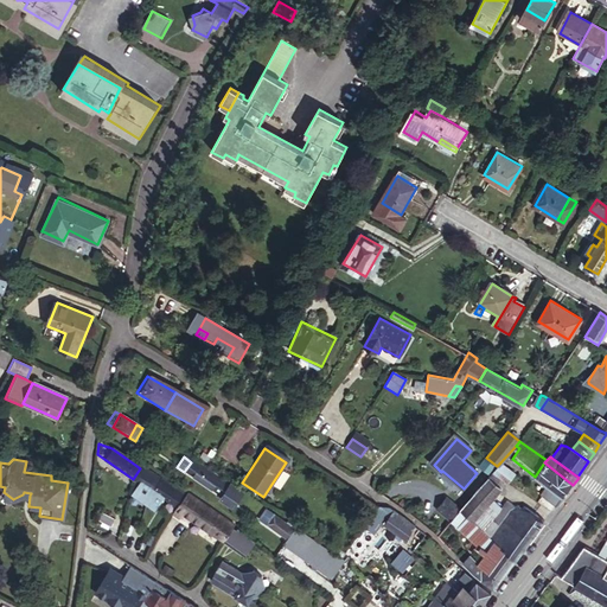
[(225,485),(191,462),(184,472),(218,496),(225,485)]
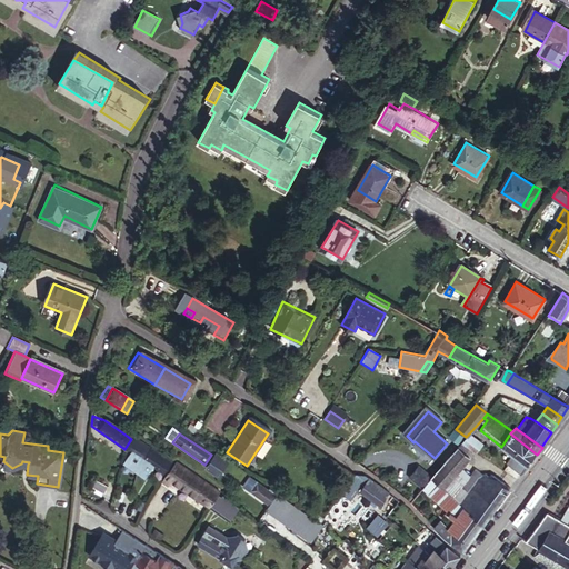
[(469,433),(466,437),(462,441),(475,450),(476,451),(482,443),(469,433)]
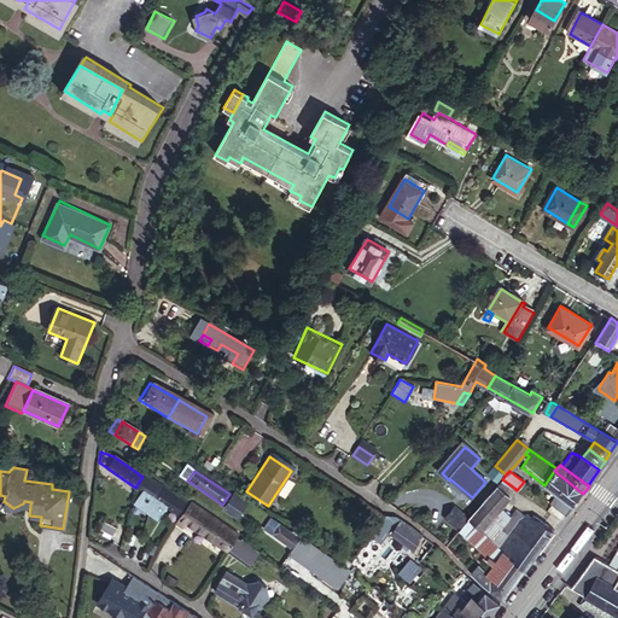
[(554,471),(544,485),(558,496),(572,506),(573,507),(583,494),(554,471)]
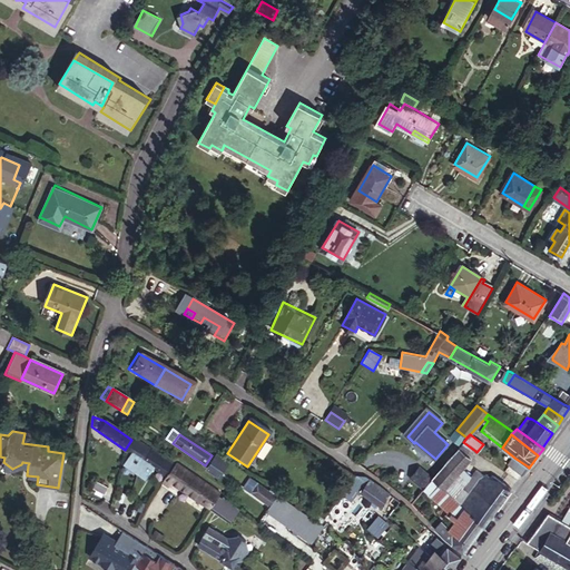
[(131,440),(125,450),(121,460),(120,462),(147,480),(154,470),(163,475),(170,464),(131,440)]
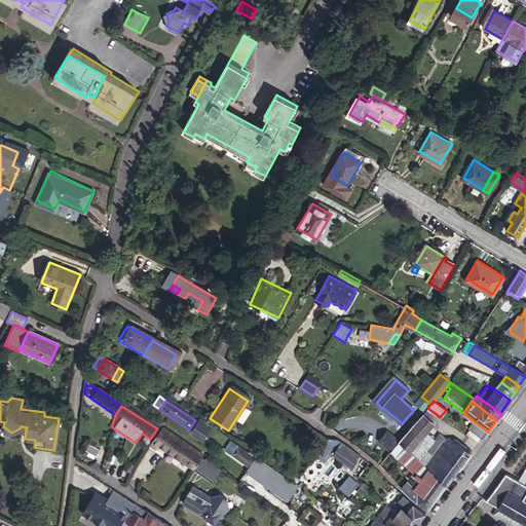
[(439,416),(427,408),(400,442),(410,451),(418,442),(439,416)]
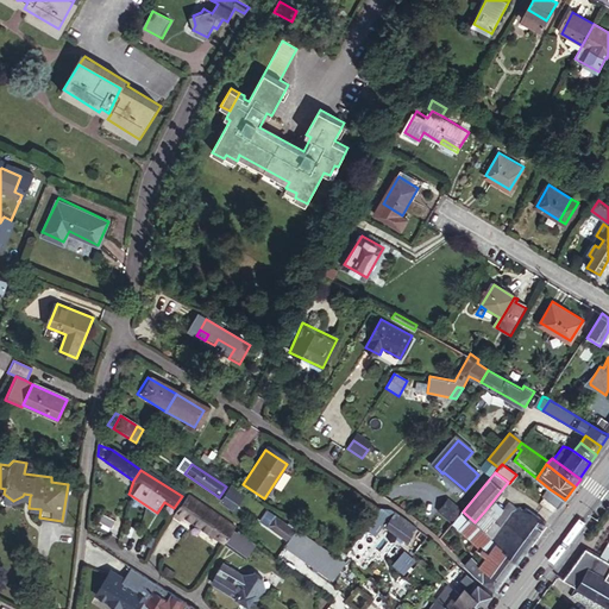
[(238,495),(226,487),(219,497),(231,506),(238,495)]
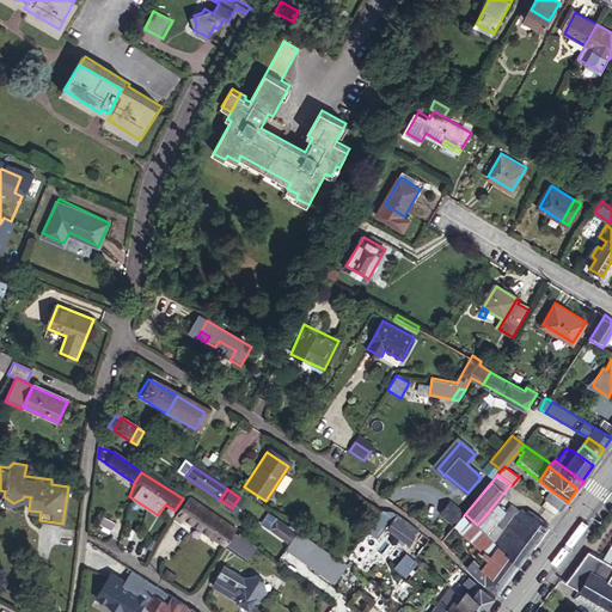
[(560,510),(567,501),(552,491),(546,501),(560,510)]
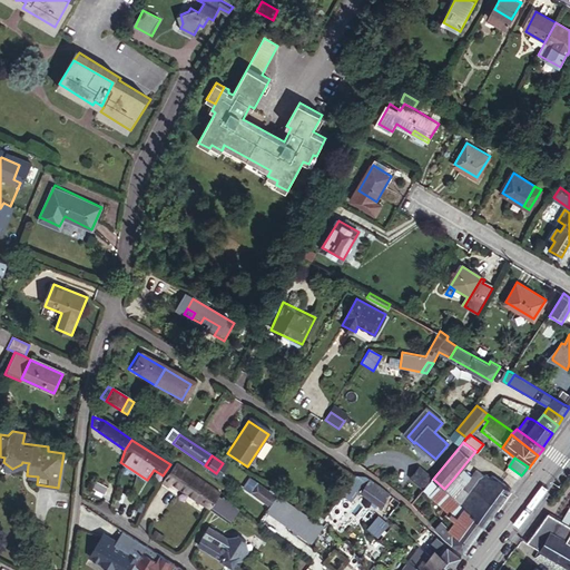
[(174,463),(170,469),(179,474),(183,470),(174,463)]
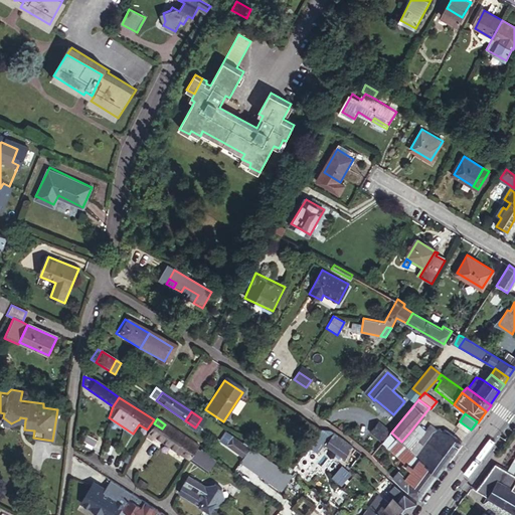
[(147,434),(168,447),(174,437),(162,428),(154,423),(147,434)]
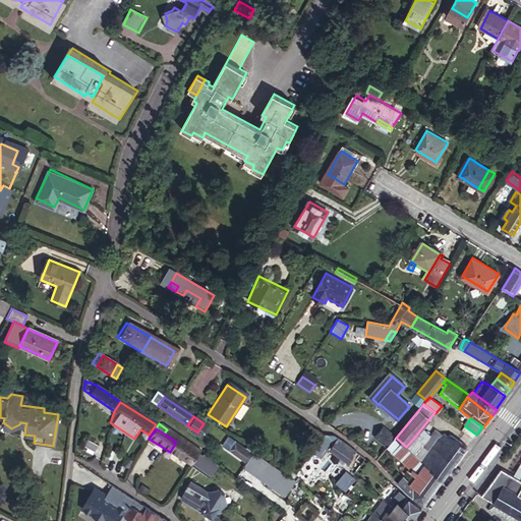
[(387,449),(394,440),(383,429),(374,439),(387,450),(387,449)]
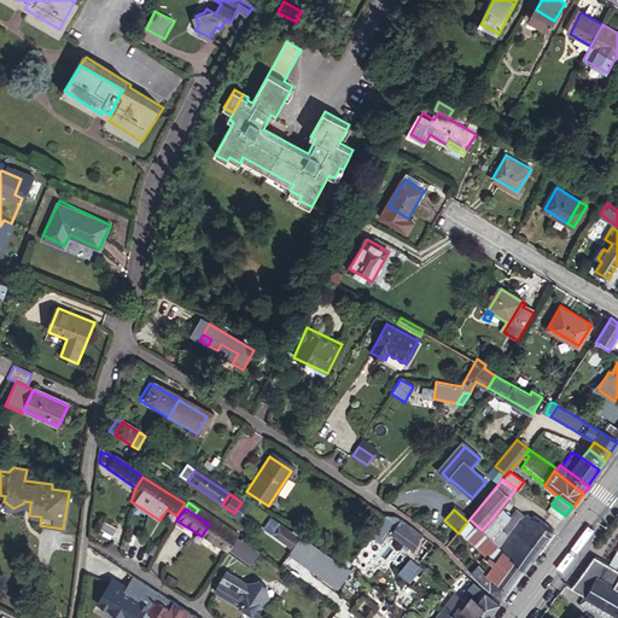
[(525,569),(553,531),(536,518),(535,520),(524,517),(516,511),(501,530),(500,530),(493,540),(525,569)]
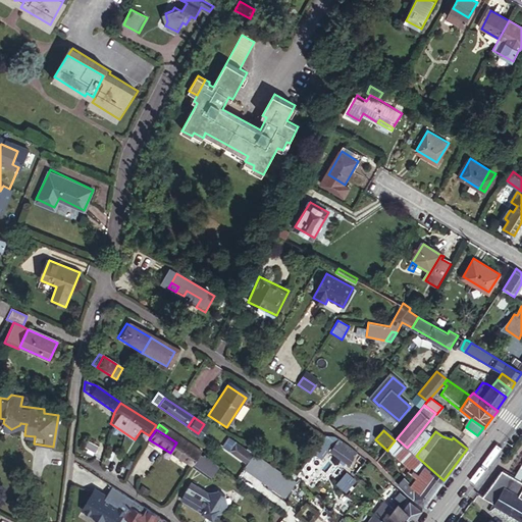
[(331,437),(322,436),(316,446),(345,466),(353,454),(338,442),(331,437)]
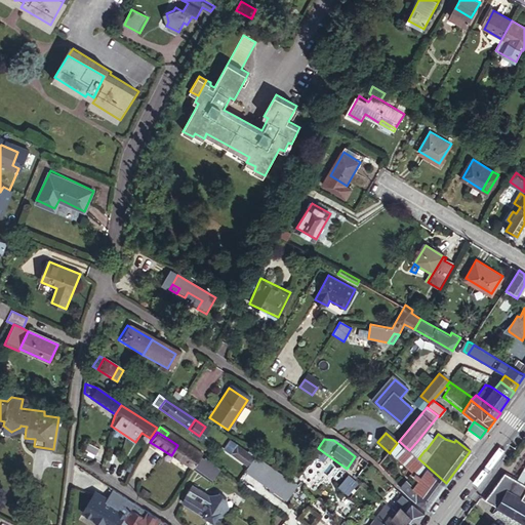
[(409,450),(399,441),(398,442),(418,458),(425,450),(426,448),(417,441),(409,450)]
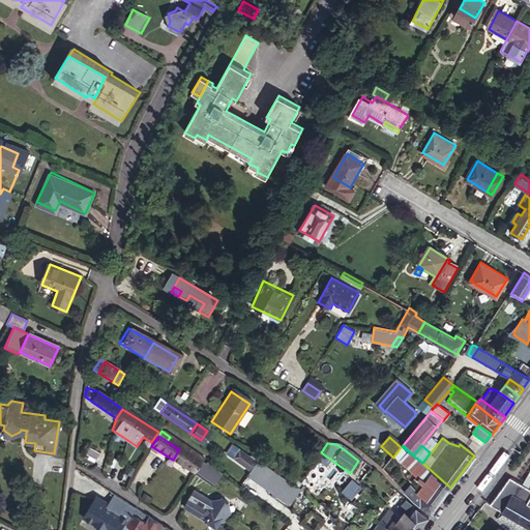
[(193,453),(181,446),(179,449),(190,457),(193,453)]
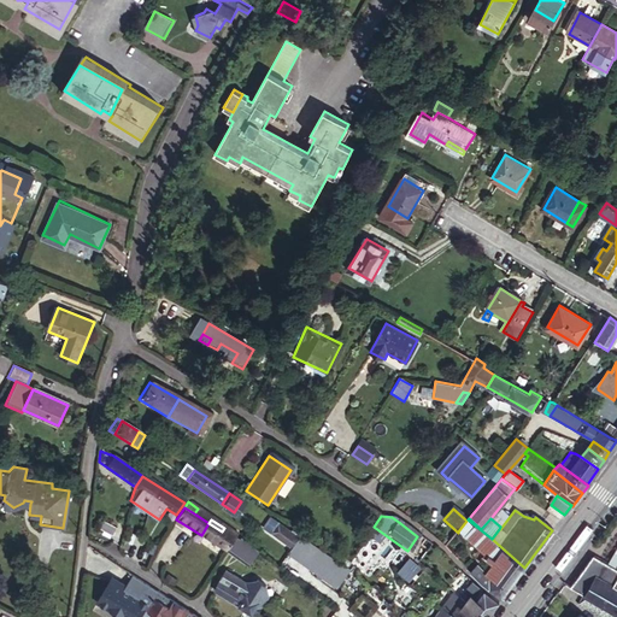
[(269,534),(275,526),(266,519),(260,529),(269,534)]
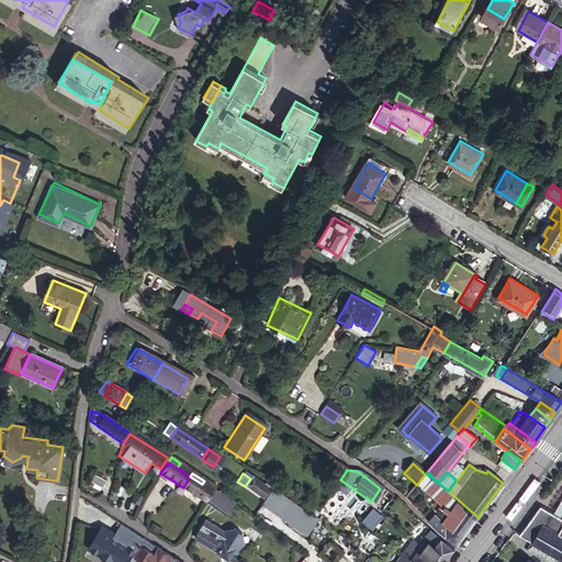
[(442,523),(462,538),(478,517),(448,491),(426,473),(425,474),(417,484),(442,505),(441,507),(449,514),(442,523)]
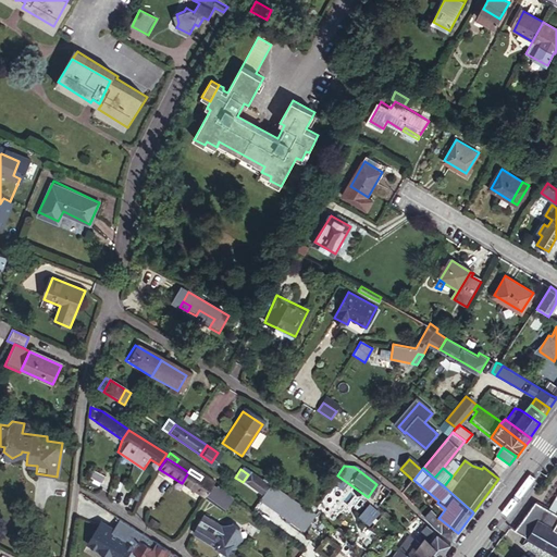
[(100,485),(104,478),(91,471),(87,478),(100,485)]
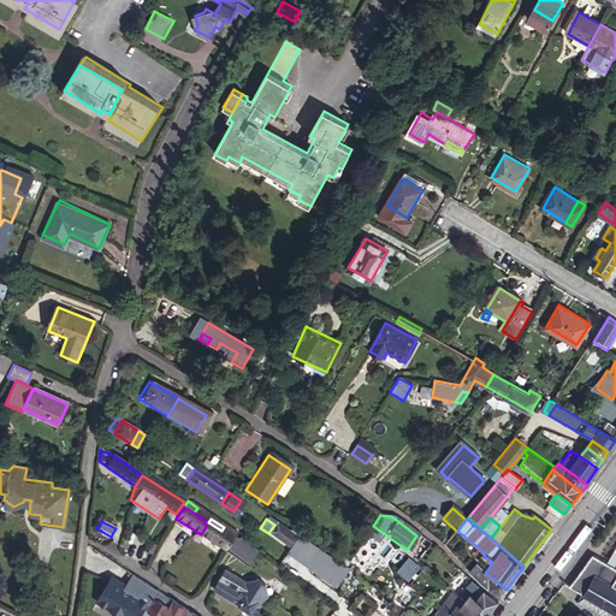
[(208,522),(201,534),(225,550),(232,538),(221,531),(208,522)]
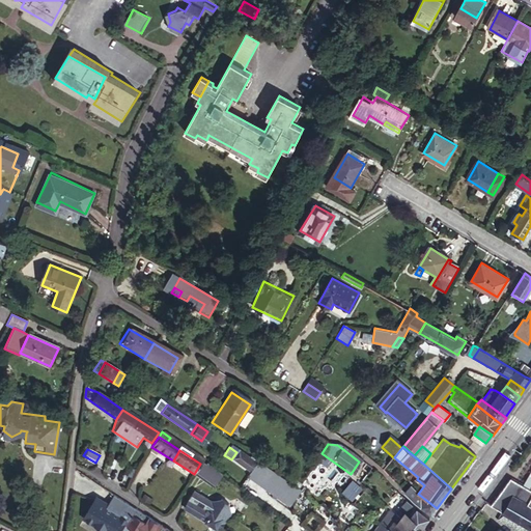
[(248,472),(253,464),(236,452),(231,459),(248,472)]
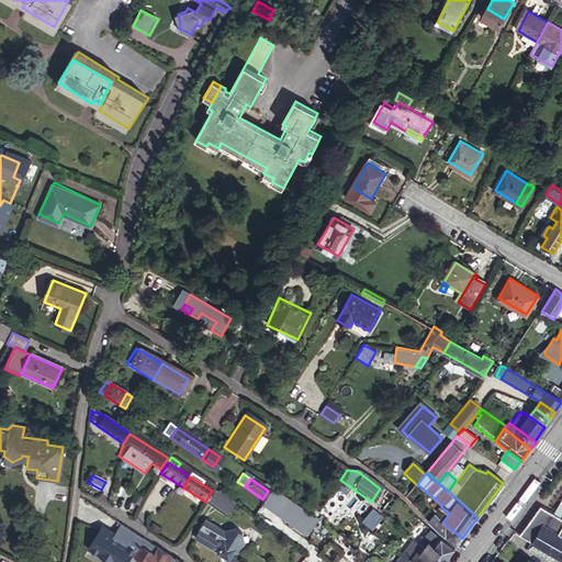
[(258,505),(303,537),(315,520),(270,489),(268,491),(262,499),(258,505)]
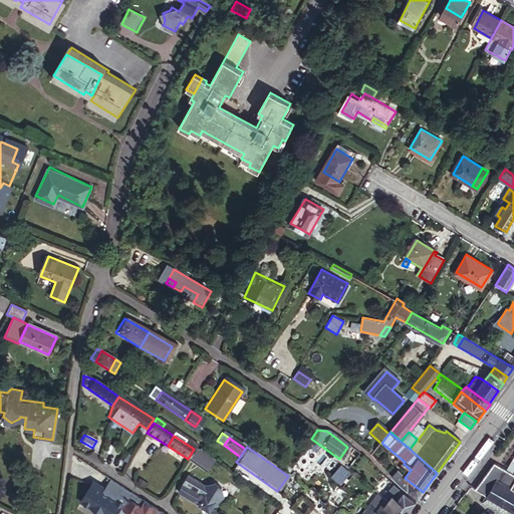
[(194,449),(188,459),(195,464),(201,455),(194,449)]
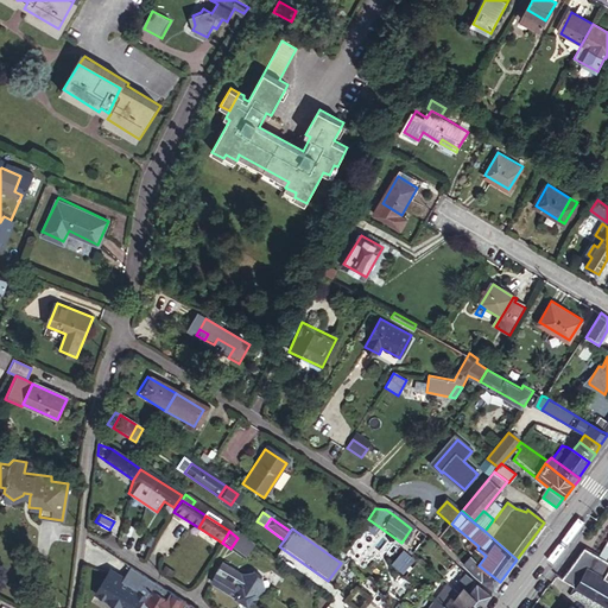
[(248,545),(238,538),(230,549),(235,551),(234,553),(241,559),(246,552),(249,546),(248,545)]
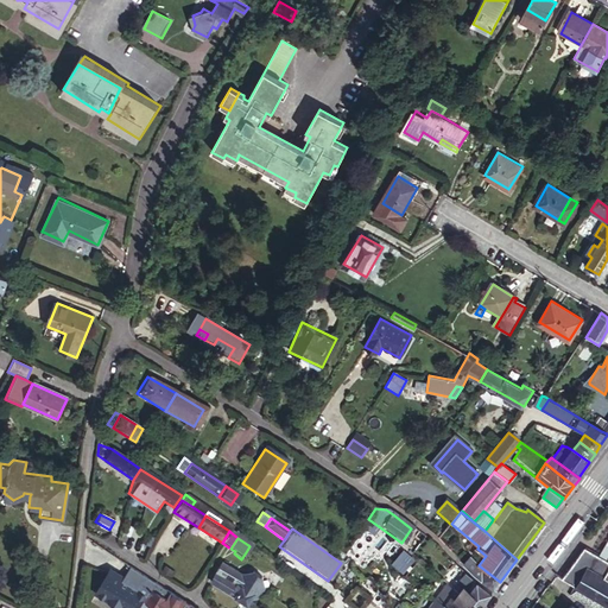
[(398,552),(388,567),(399,575),(410,562),(398,552)]
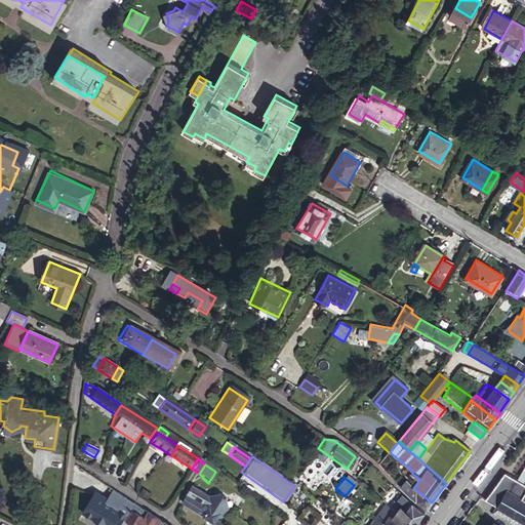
[(405,481),(400,487),(428,509),(432,502),(413,488),(405,481)]
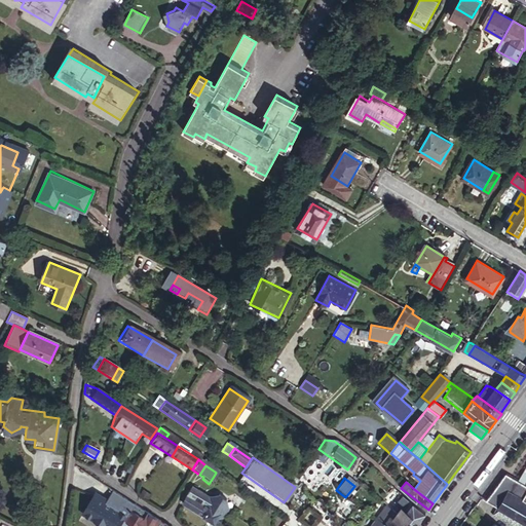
[(489,495),(485,501),(499,510),(510,516),(524,524),(525,523),(525,524),(525,502),(525,501),(525,497),(519,493),(517,496),(497,485),(493,491),(490,490),(487,494),(489,495)]
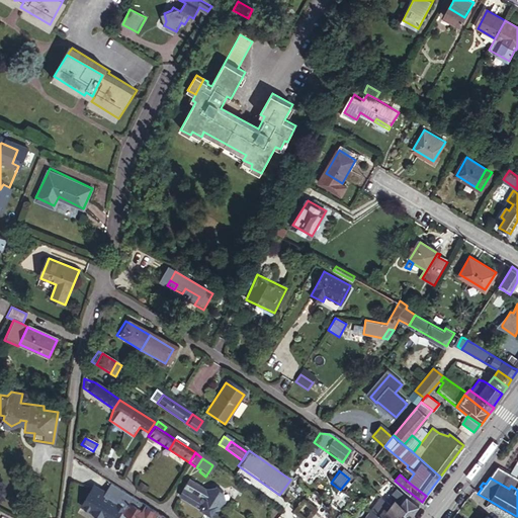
[(191,505),(210,517),(211,517),(218,509),(223,502),(221,493),(212,488),(209,494),(204,490),(187,480),(182,487),(177,496),(191,505)]
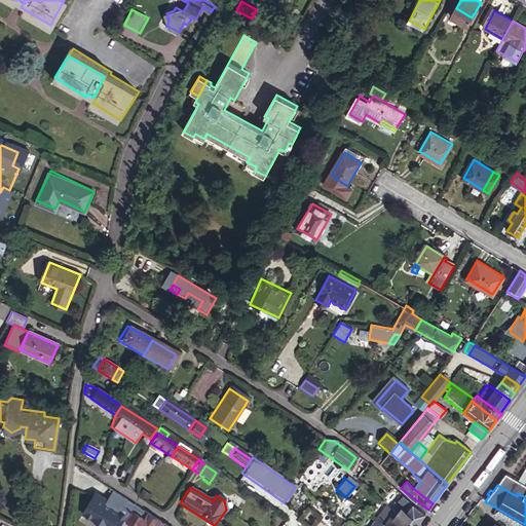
[(165,525),(111,491),(105,501),(92,494),(80,514),(99,525),(165,525)]
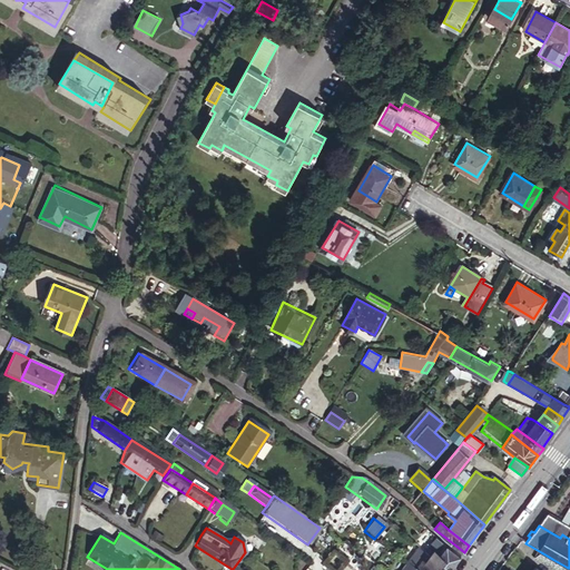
[(446,569),(457,558),(431,537),(429,540),(431,542),(426,550),(432,554),(429,558),(444,569),(446,569)]
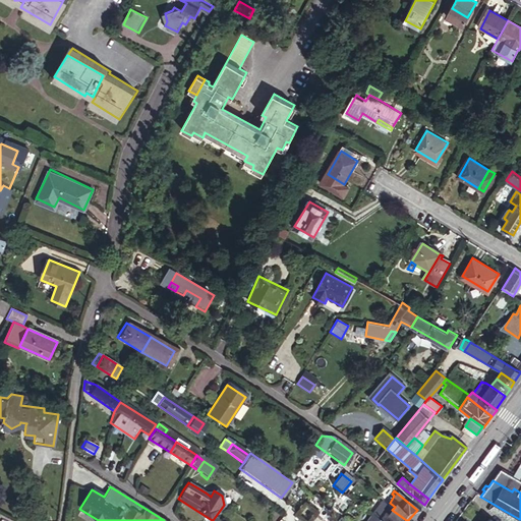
[(406,520),(392,510),(380,501),(369,514),(378,520),(384,520),(385,520),(386,520),(406,520)]
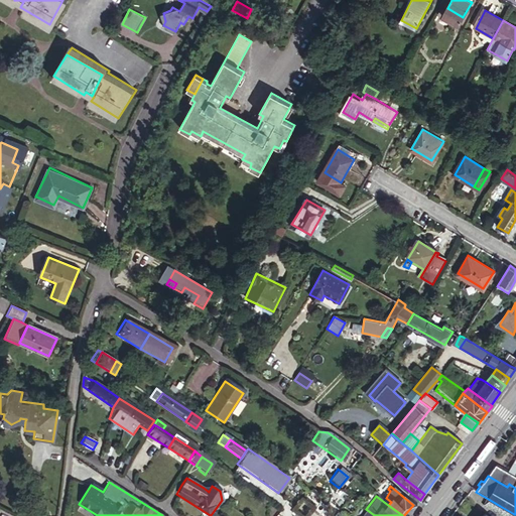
[(500,506),(490,500),(486,507),(501,515),(513,515),(514,514),(500,506)]
